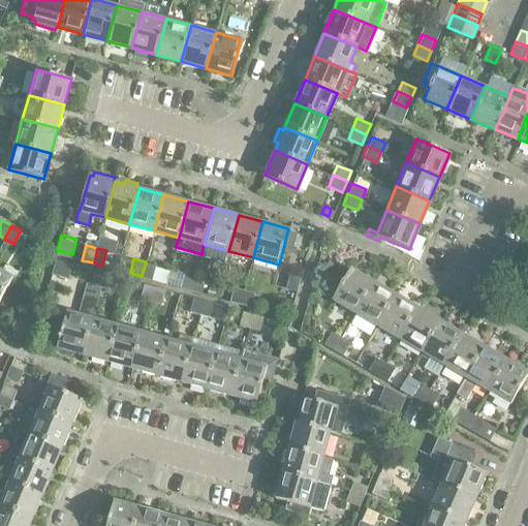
[(142,276),(152,279),(156,265),(146,261),(142,276)]
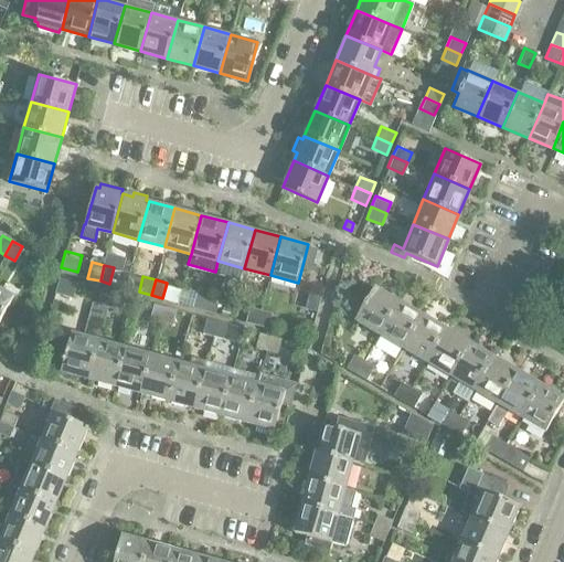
[(379,333),(398,300),(374,286),(354,319),(379,333)]
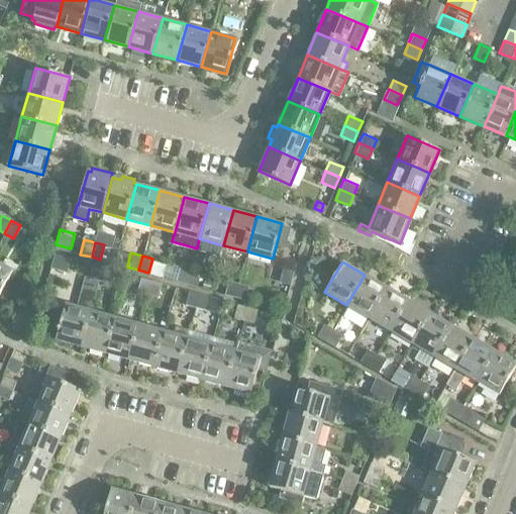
[(57,339),(82,346),(91,311),(99,280),(100,280),(103,266),(92,263),(89,276),(84,275),(76,307),(66,305),(57,339)]
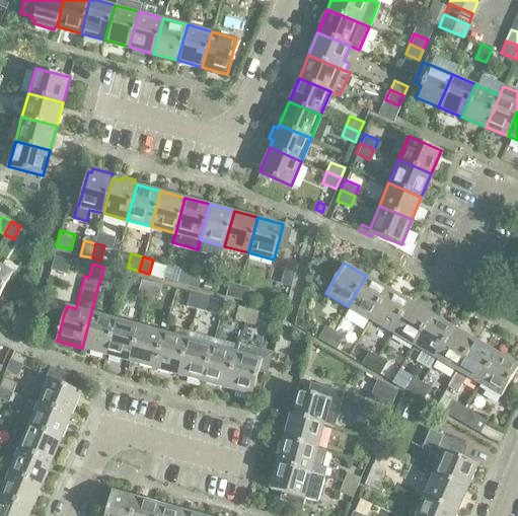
[(0,294),(13,272),(0,265),(0,294)]
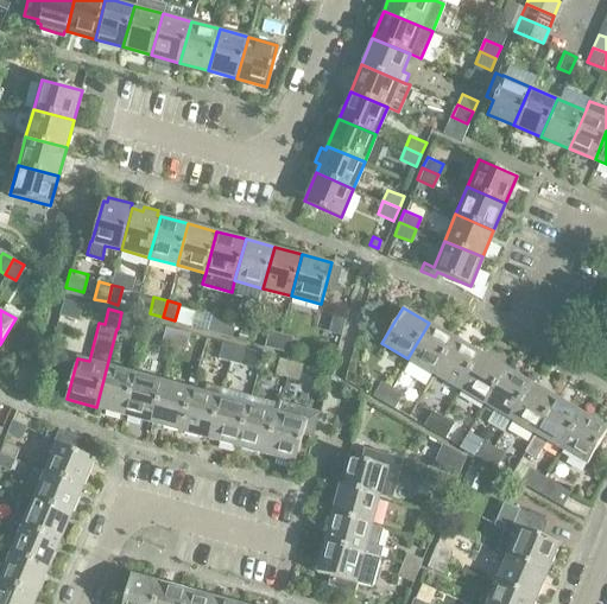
[(128,332),(133,316),(121,312),(118,329),(128,332)]
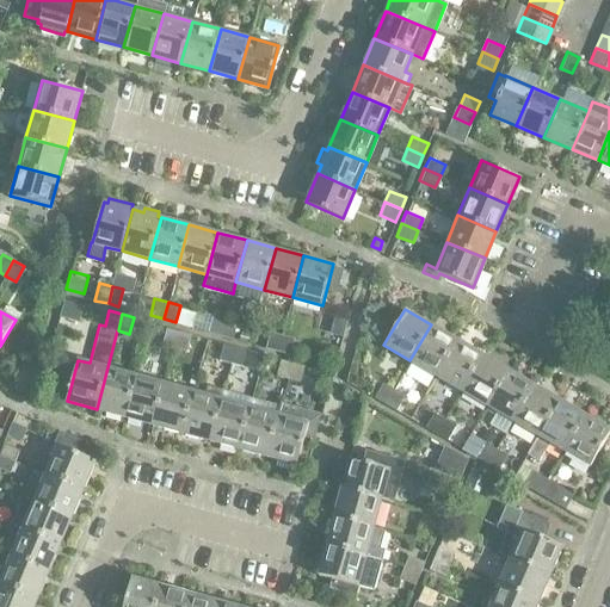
[(208,330),(221,334),(226,317),(213,314),(208,330)]
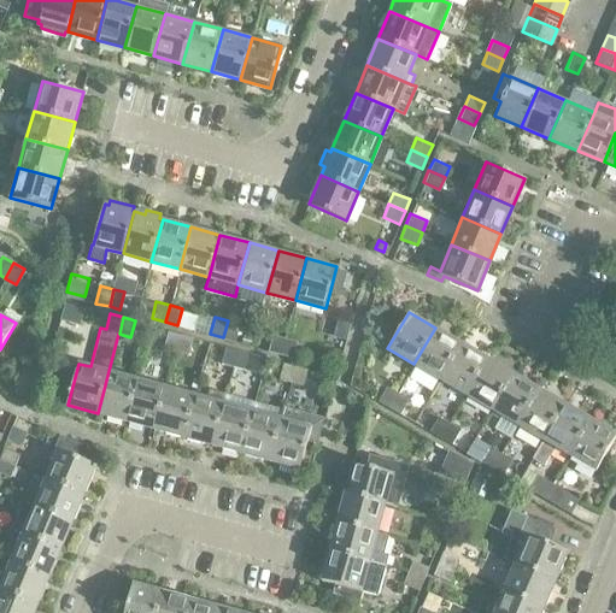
[(223,337),(235,341),(240,324),(228,320),(223,337)]
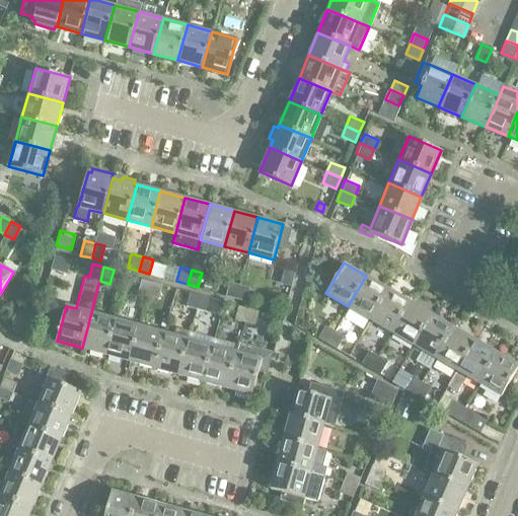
[(369,318),(387,288),(366,276),(348,306),(369,318)]
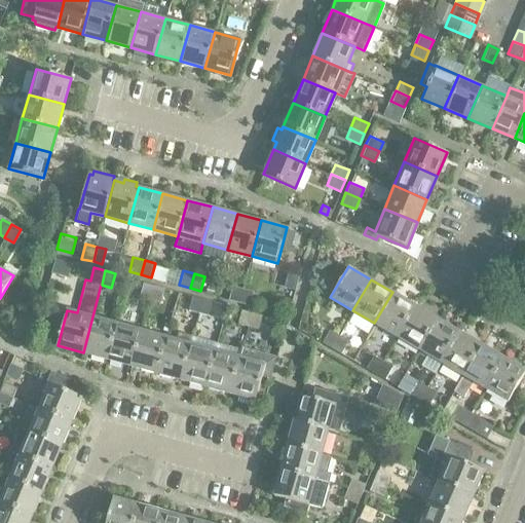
[(139,295),(150,298),(154,284),(143,281),(139,295)]
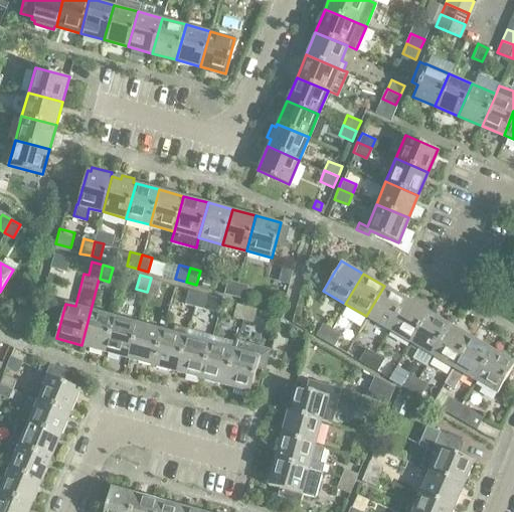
[(157,295),(161,281),(151,278),(147,292),(157,295)]
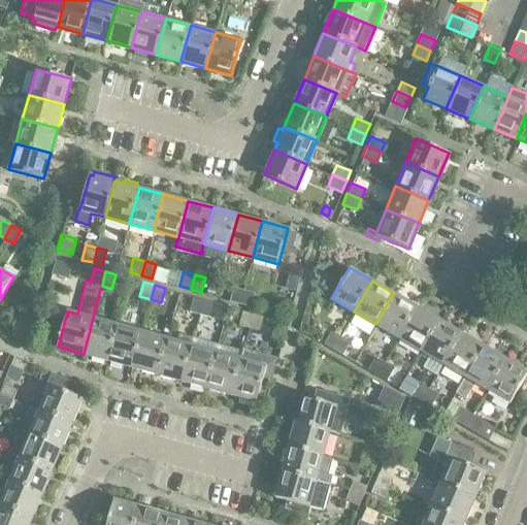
[(229,299),(240,302),(244,288),(233,285),(229,299)]
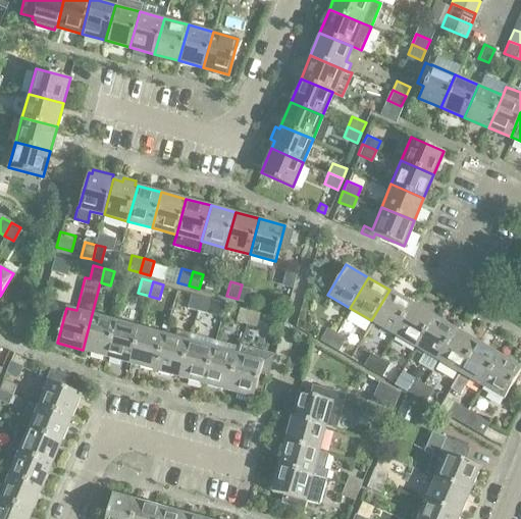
[(238,299),(248,302),(251,288),(242,284),(238,299)]
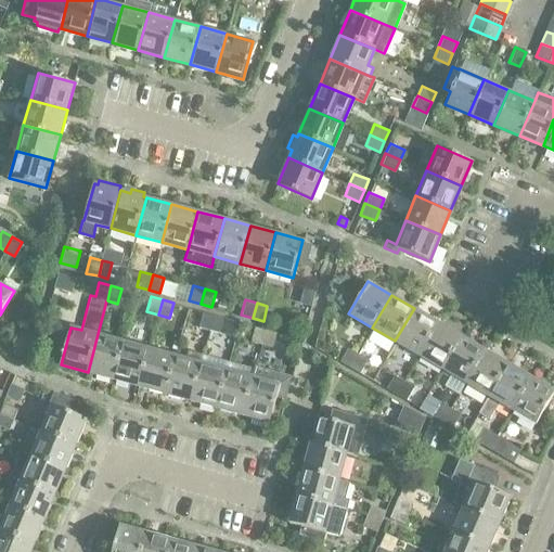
[(417,355),(437,321),(414,308),(395,341),(417,355)]
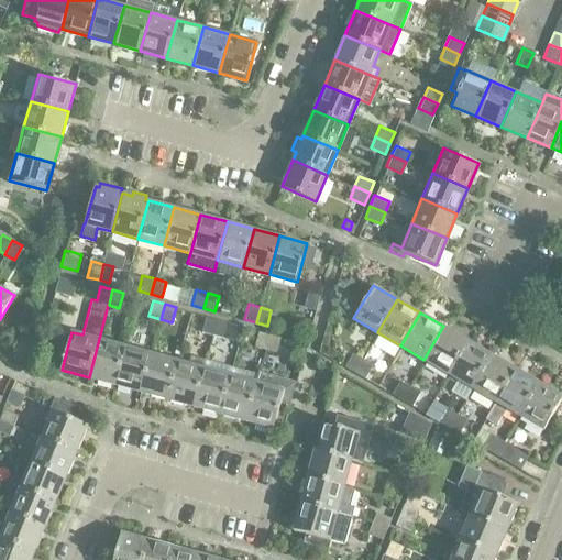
[(201,331),(213,333),(218,319),(206,316),(201,331)]
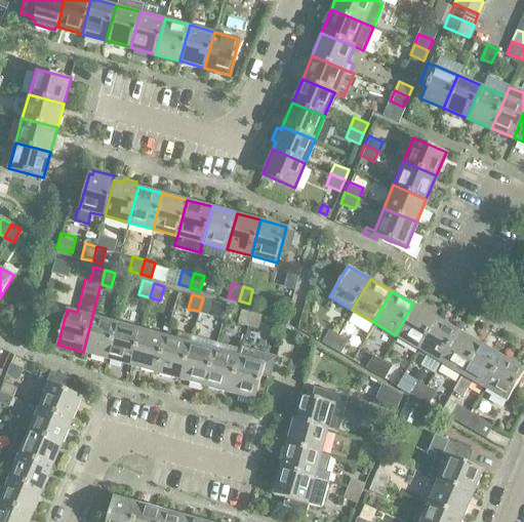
[(209,314),(212,299),(203,297),(199,311),(209,314)]
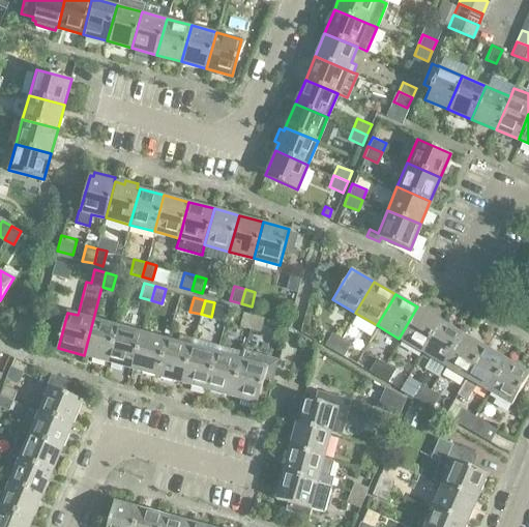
[(421,351),(440,320),(417,306),(399,339),(421,351)]
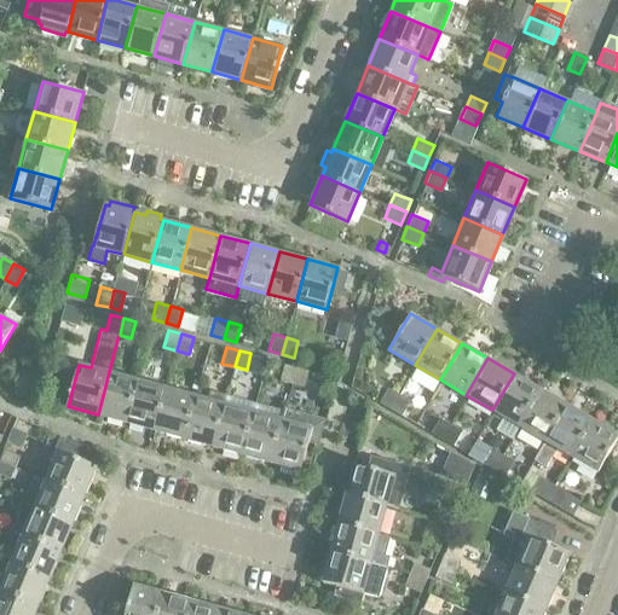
[(279,379),(293,383),(298,365),(284,361),(279,379)]
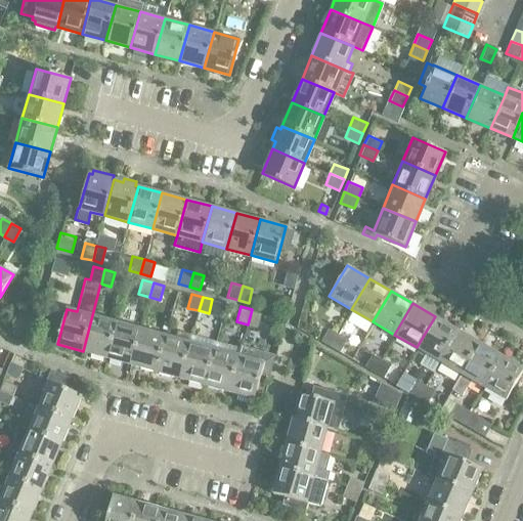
[(257,327),(261,312),(252,309),(248,324),(257,327)]
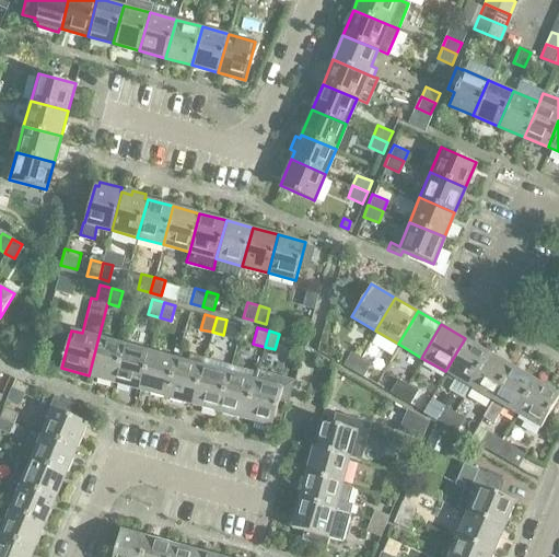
[(89,375),(114,383),(125,345),(99,337),(89,375)]
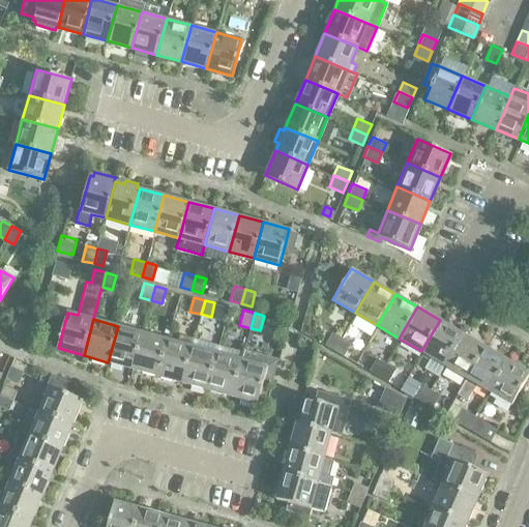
[(444,364),(462,333),(440,320),(421,351),(444,364)]
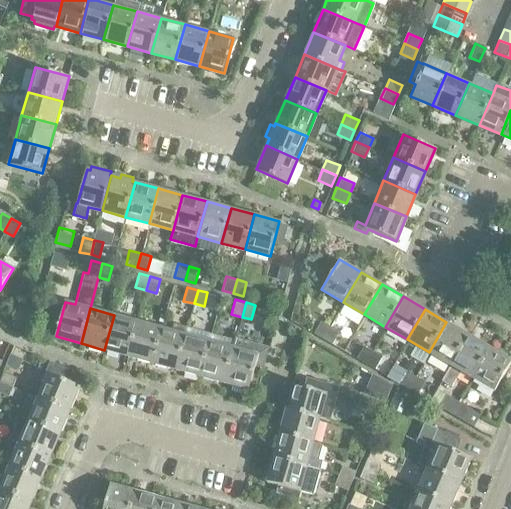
[(104,350),(128,356),(138,322),(114,315),(104,350)]
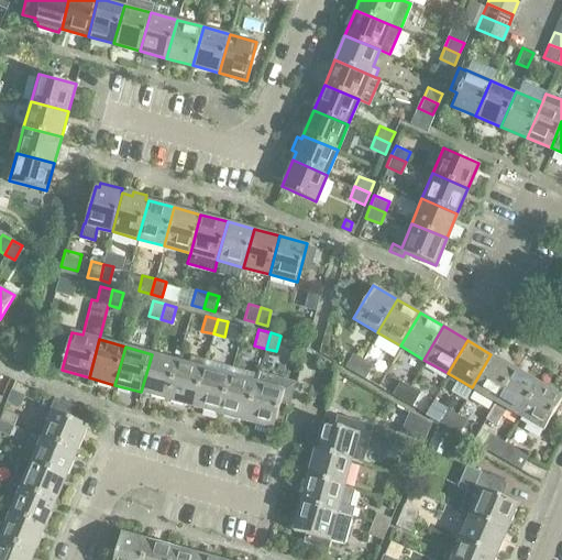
[(355,371),(363,358),(353,351),(344,365),(355,371)]
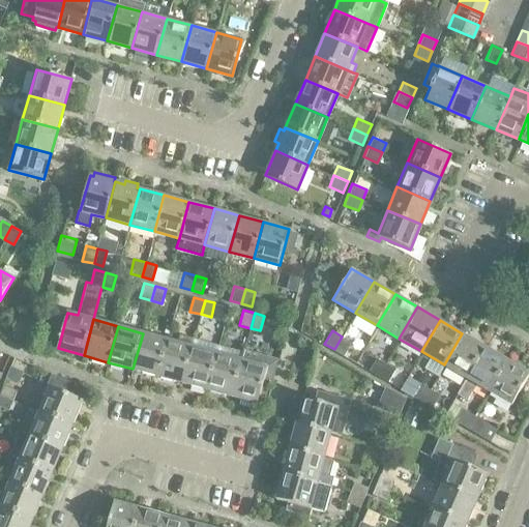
[(168,340),(143,333),(133,369),(157,376),(168,340)]
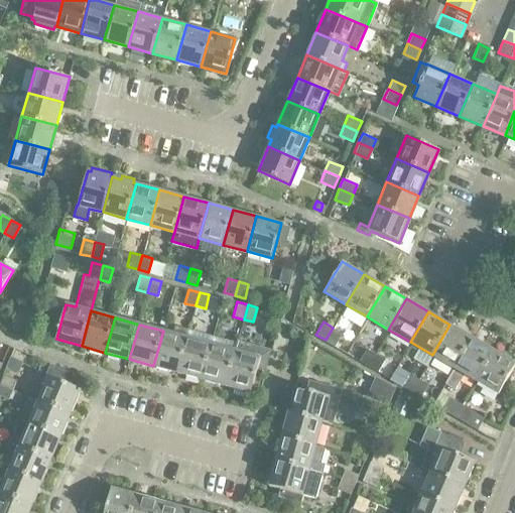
[(178,372),(189,329),(175,325),(172,334),(163,331),(153,366),(178,372)]
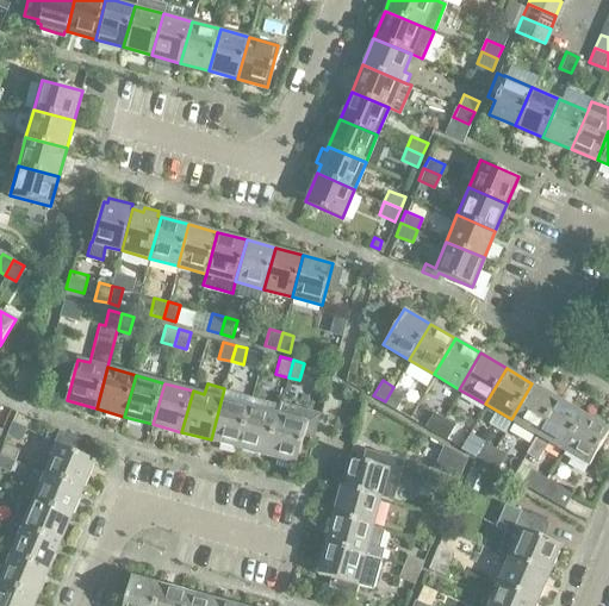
[(536,435),(558,398),(532,383),(511,419),(536,433),(536,435)]
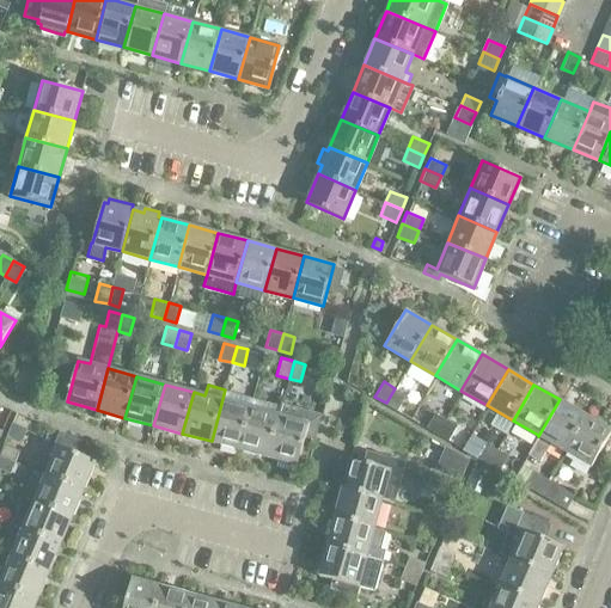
[(395,388),(386,403),(397,410),(405,394),(395,388)]
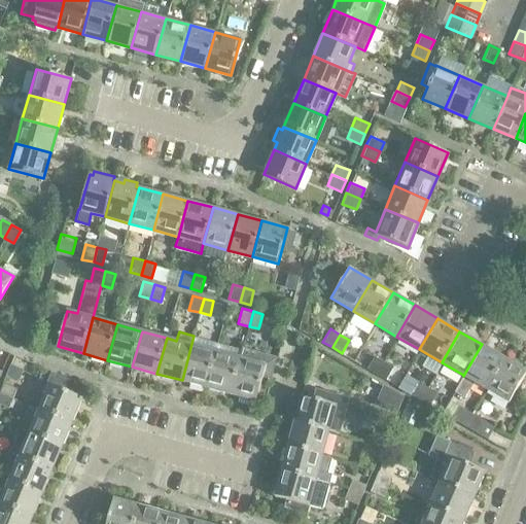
[(194,336),(182,380),(206,387),(218,342),(194,336)]
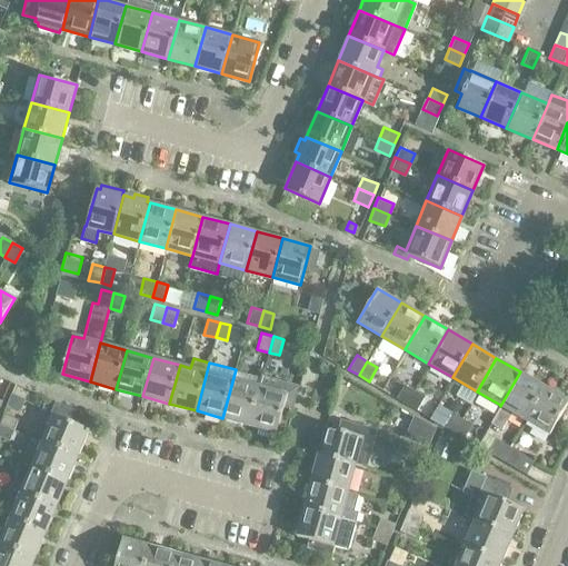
[(236,369),(222,418),(249,425),(262,375),(260,375),(260,376),(236,369)]
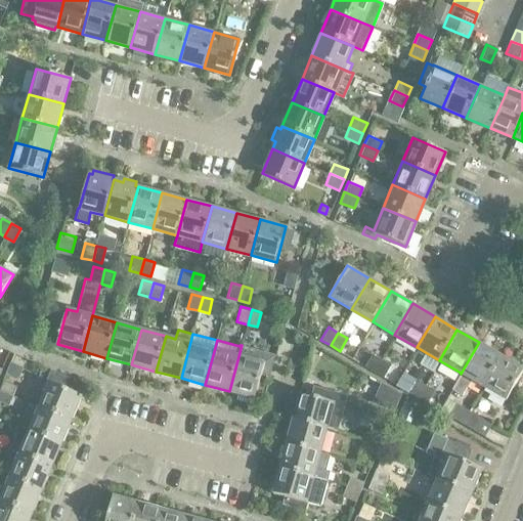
[(461,374),(461,373),(451,388),(462,394),(471,379),(482,386),(500,355),(479,342),(461,374)]
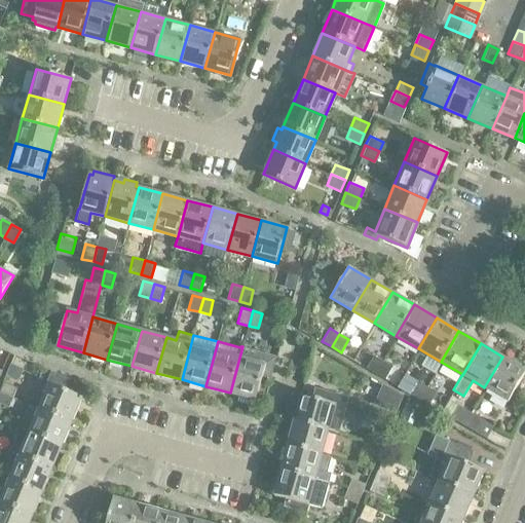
[(242,346),(230,393),(255,400),(262,375),(269,377),(275,356),(242,346)]
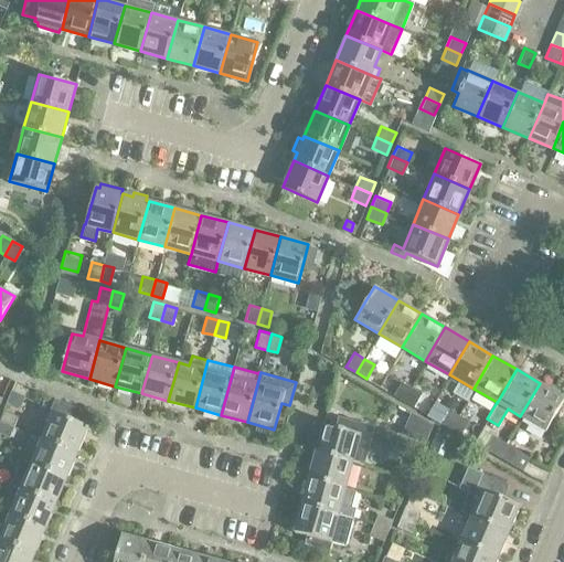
[(402,401),(411,385),(402,380),(393,395),(402,401)]
